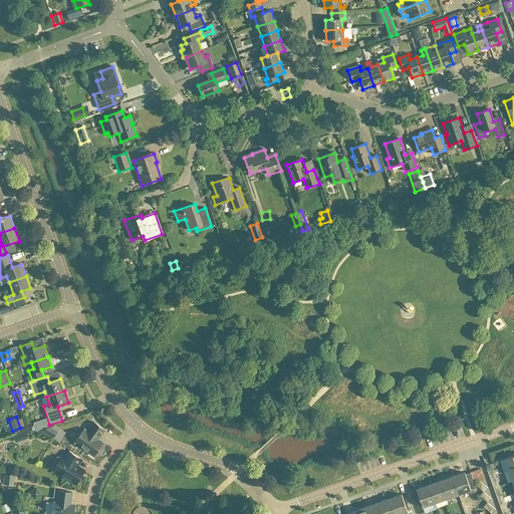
[(83,429),(73,443),(92,457),(95,453),(97,453),(100,449),(100,447),(102,443),(98,440),(104,431),(93,423),(86,431),(83,429)]
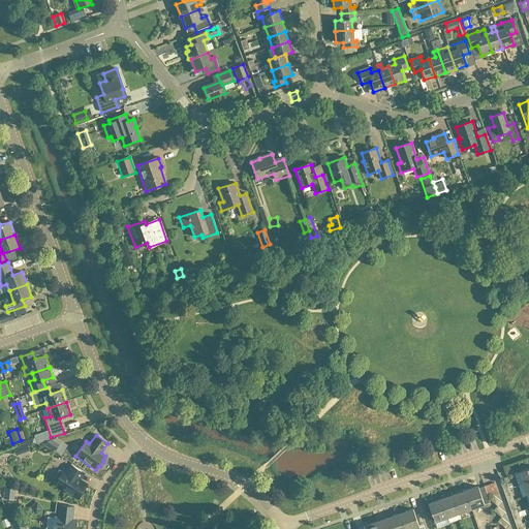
[(62,446),(52,440),(40,444),(58,455),(62,446)]
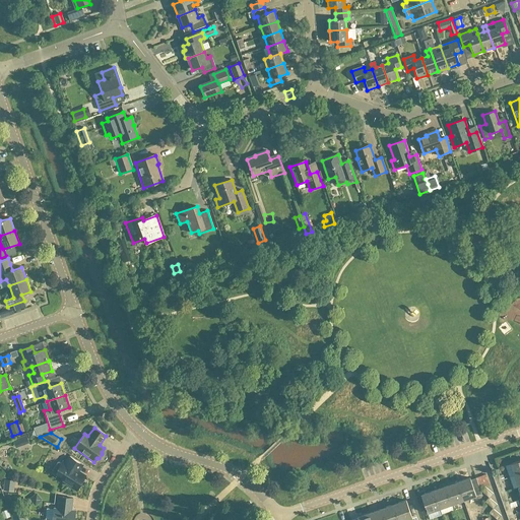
[(29,445),(26,435),(17,439),(20,448),(29,445)]
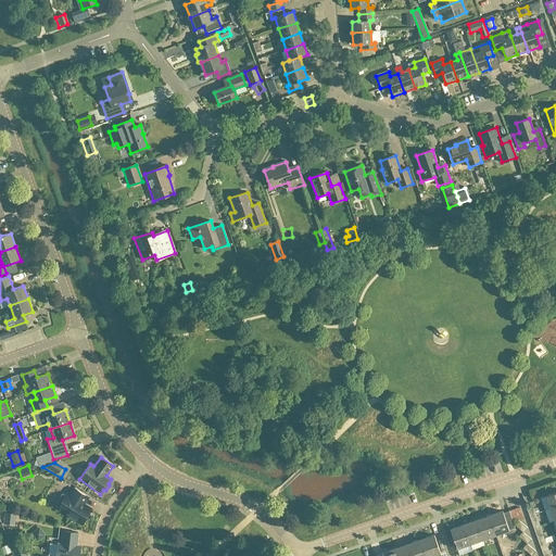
[(85,496),(74,489),(70,496),(66,495),(65,496),(62,494),(61,495),(54,505),(55,506),(59,508),(58,509),(59,510),(59,512),(65,516),(65,515),(81,525),(90,509),(80,504),(85,496)]
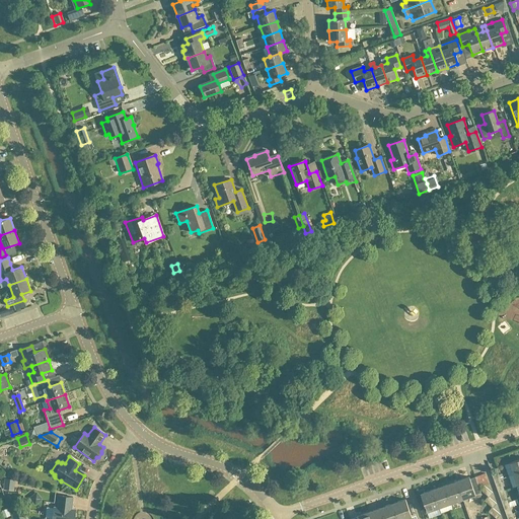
[(512,475),(518,472),(518,459),(508,463),(512,475)]
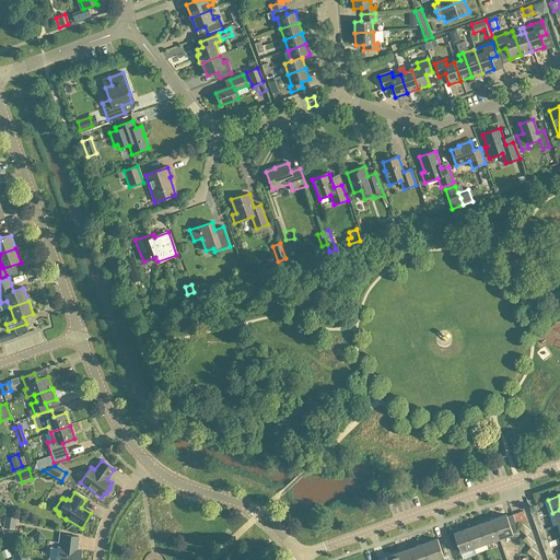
[(540,512),(537,513),(535,508),(528,511),(533,521),(539,518),(540,517),(539,516),(543,515),(540,512)]
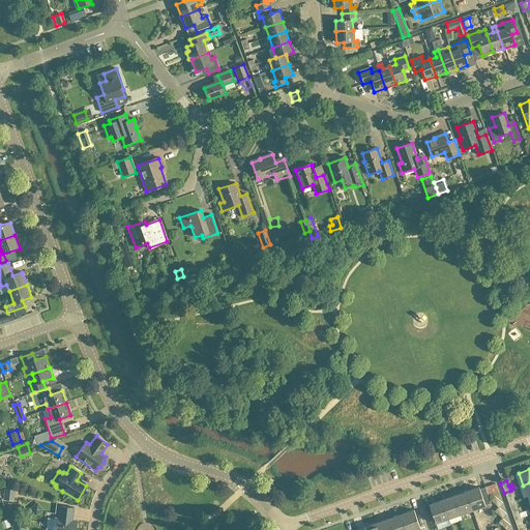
[(495,484),(490,487),(493,496),(498,495),(495,484)]
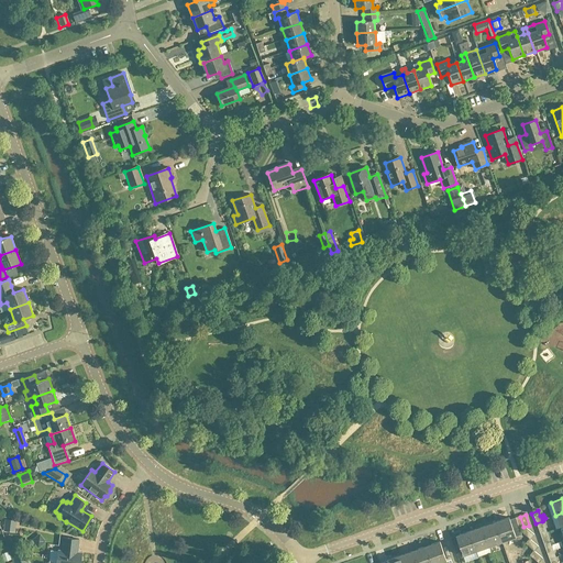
[(523,527),(520,517),(515,518),(518,529),(523,527)]
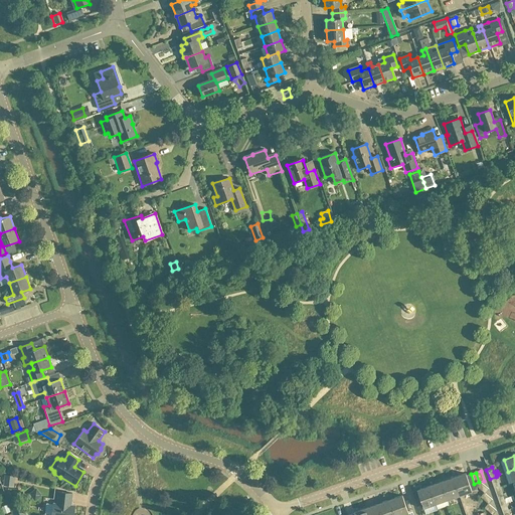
[(465,474),(452,478),(459,496),(471,492),(465,474)]
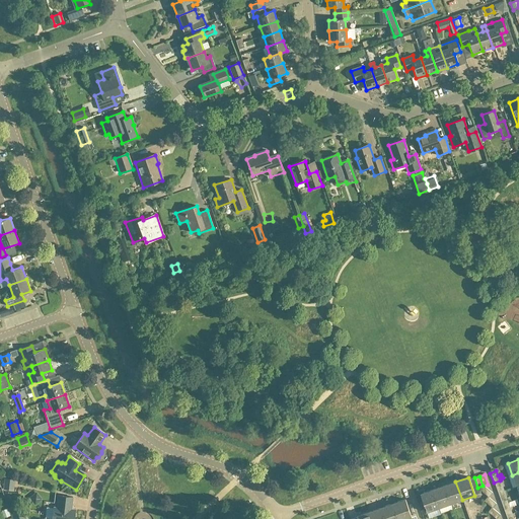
[(477,488),(474,477),(469,479),(474,496),(479,494),(477,488)]
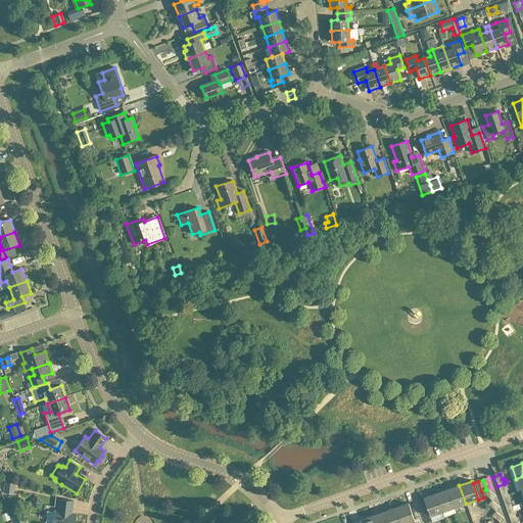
[(3,483),(2,494),(13,495),(14,484),(3,483)]
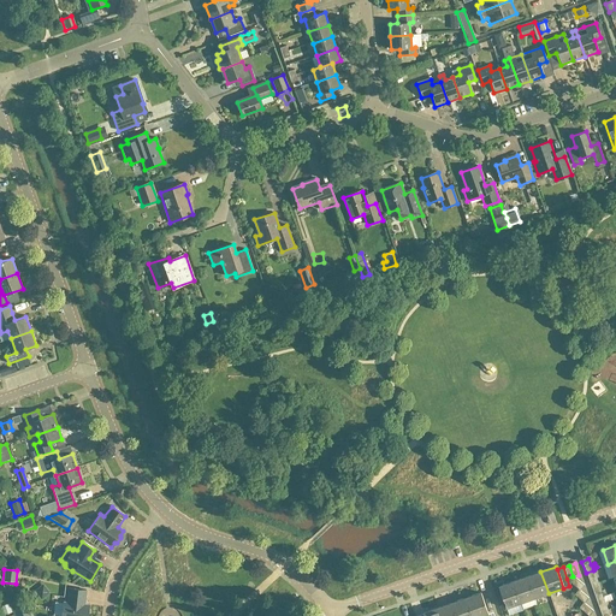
[(598,584),(593,570),(586,573),(591,586),(598,584)]
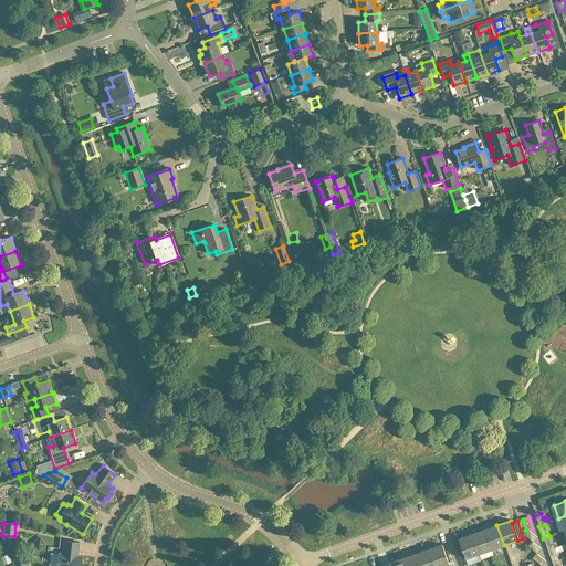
[(504,545),(496,525),(484,531),(491,549),(504,545)]
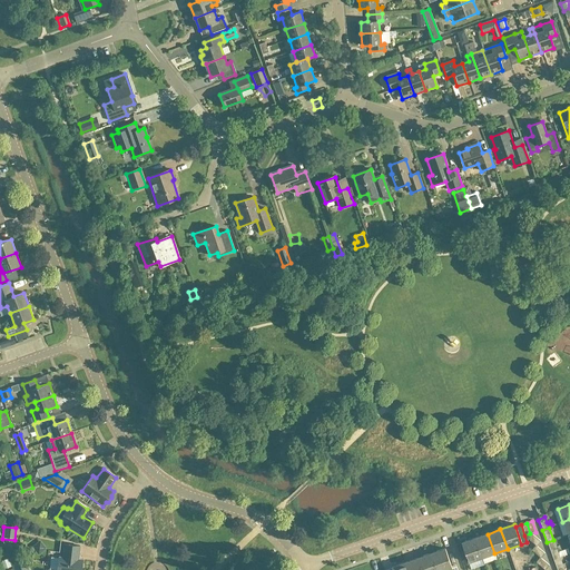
[(494,553),(488,534),(474,539),(481,558),(494,553)]
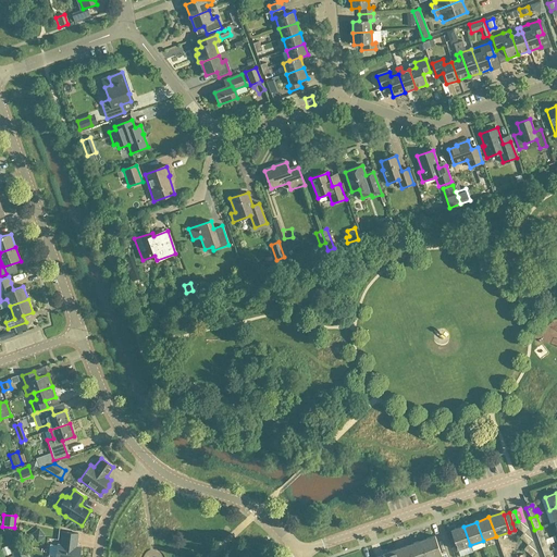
[(518,522),(515,527),(523,534),(527,530),(518,522)]
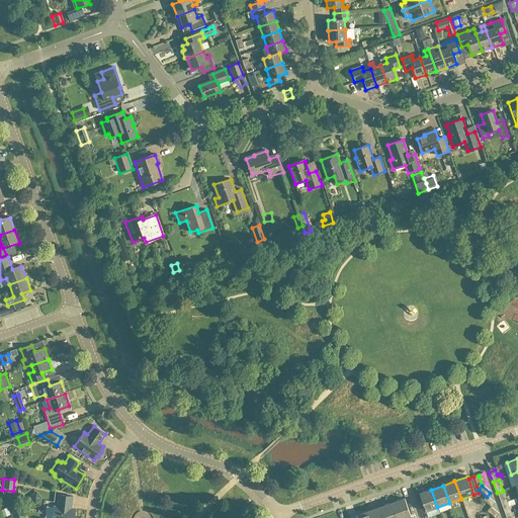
[(437,507),(431,490),(419,494),(425,512),(437,507)]
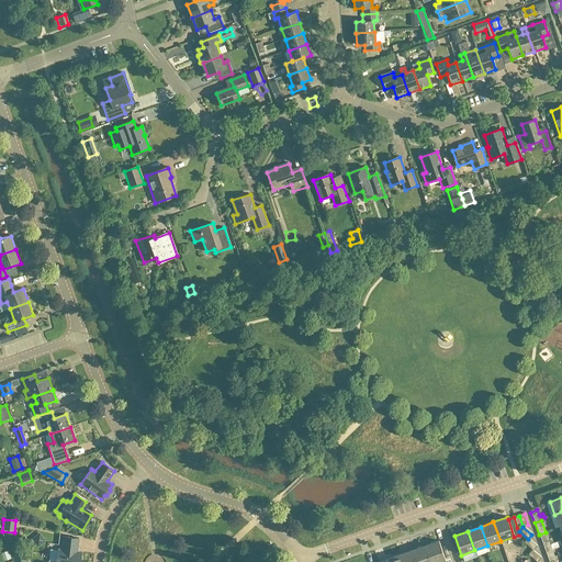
[(546,532),(539,535),(543,547),(550,544),(546,532)]
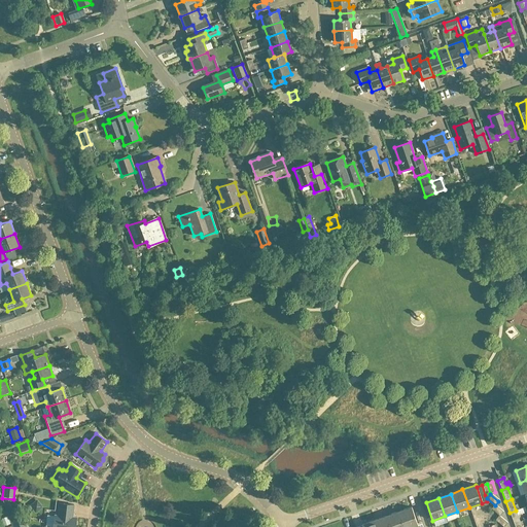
[(54,516),(53,526),(74,526),(76,518),(74,518),(74,517),(73,515),(72,515),(73,505),(60,503),(58,516),(54,516)]
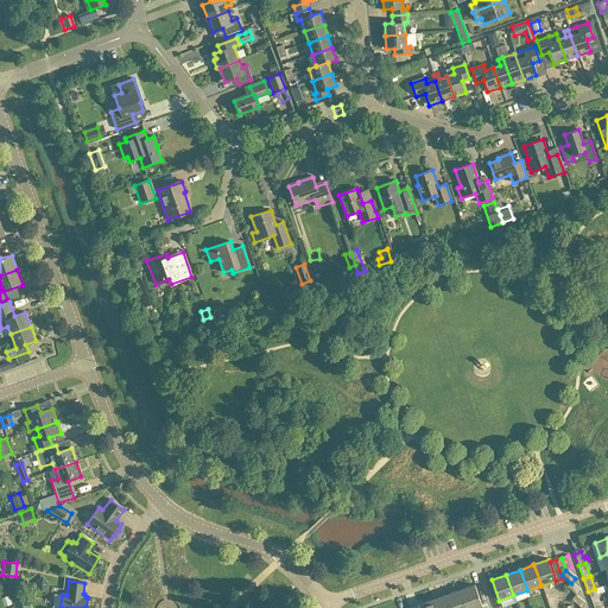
[(570,583),(567,588),(576,596),(581,591),(570,583)]
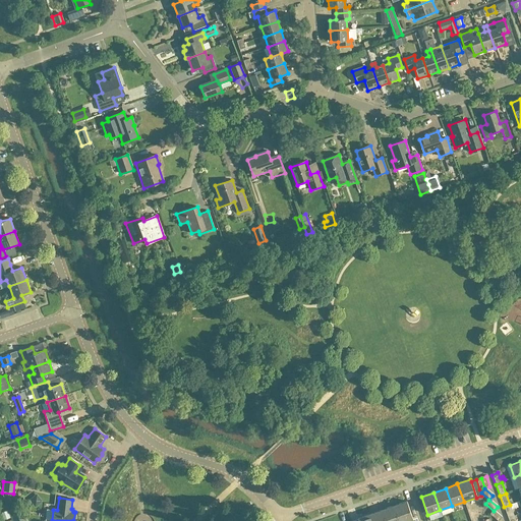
[(406,502),(394,507),(398,520),(409,520),(412,520),(406,502)]
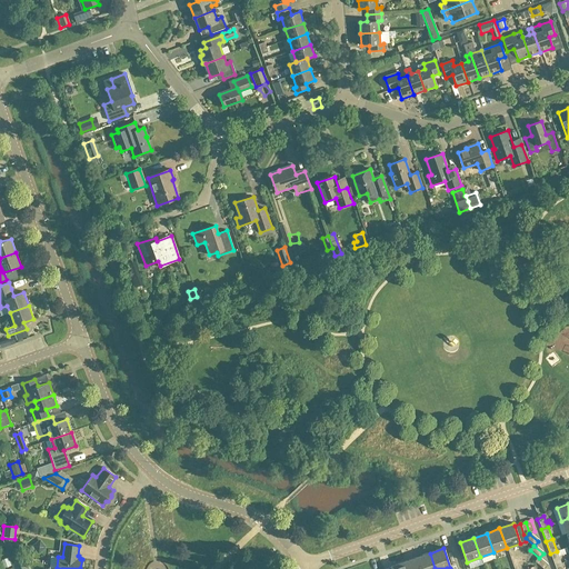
[(561,563),(557,551),(550,553),(555,566),(561,563)]
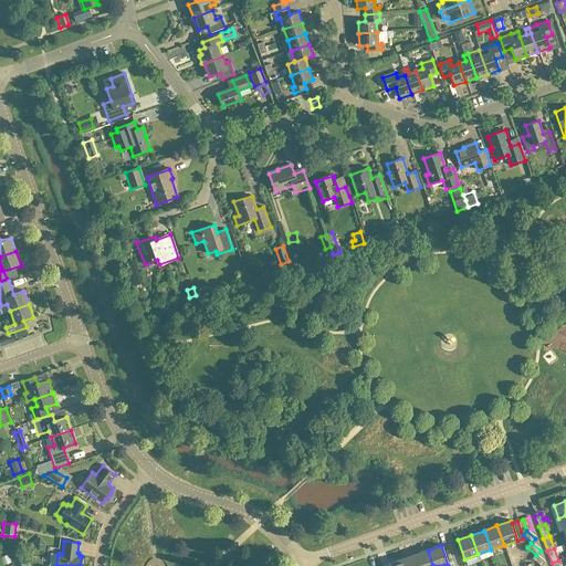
[(432,565),(428,551),(415,555),(418,565),(432,565)]
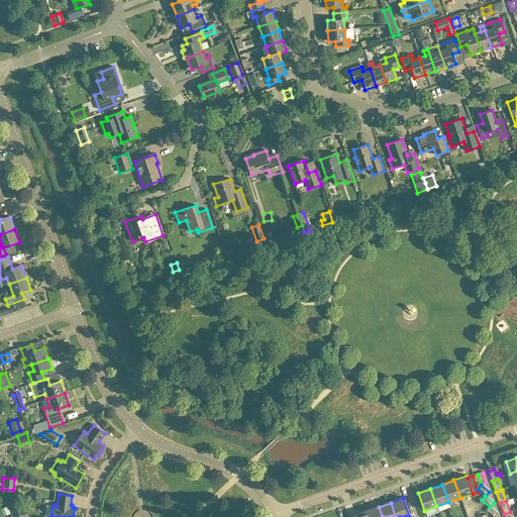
[(0,510),(2,516),(9,515),(7,507),(0,510)]
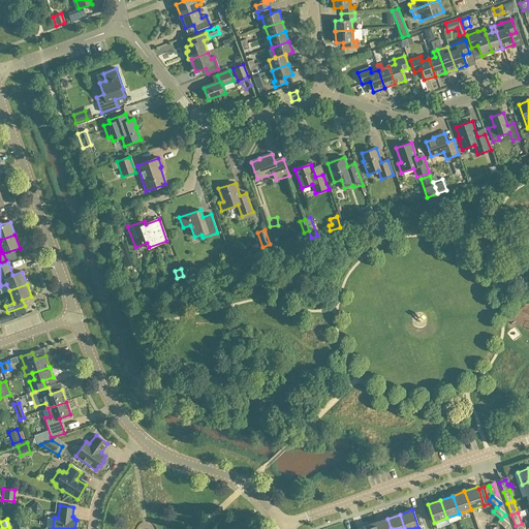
[(391,528),(387,519),(375,523),(377,528),(391,528)]
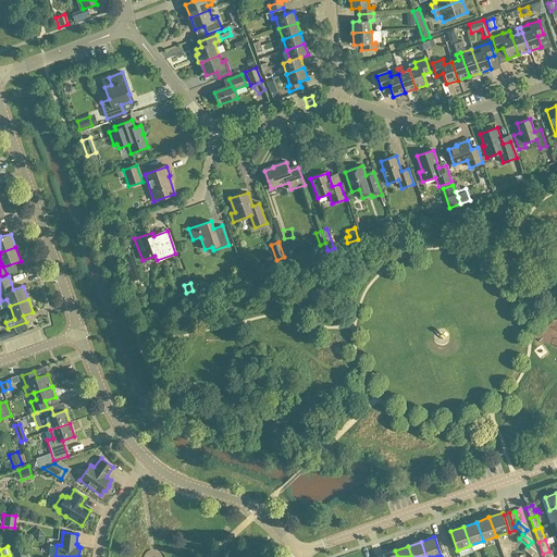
[(527,546),(522,551),(530,556),(531,556),(535,553),(527,546)]
